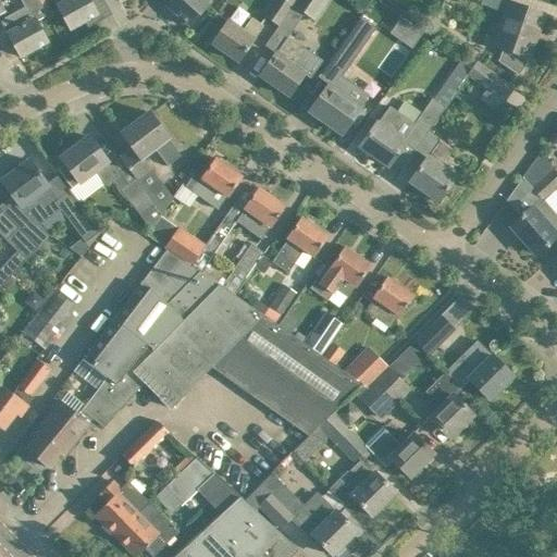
[(47,14),(38,0),(20,0),(24,7),(0,19),(0,20),(20,57),(47,41),(36,21),(47,14)]
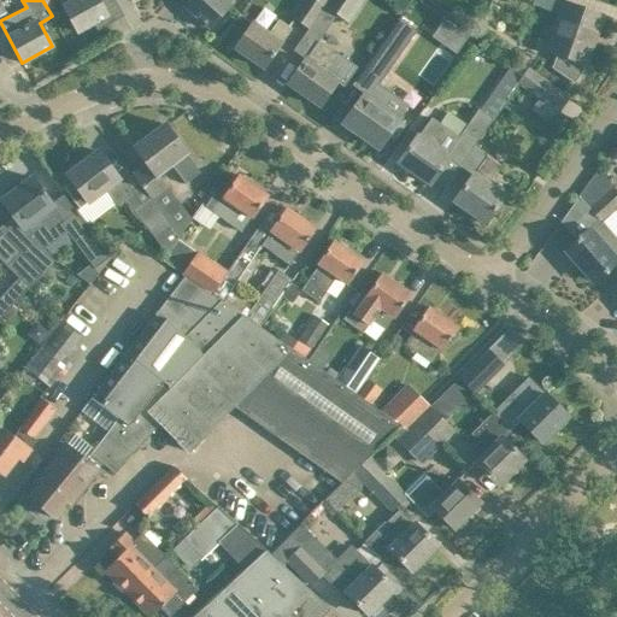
[(59,0),(77,31),(107,16),(99,0),(59,0)]
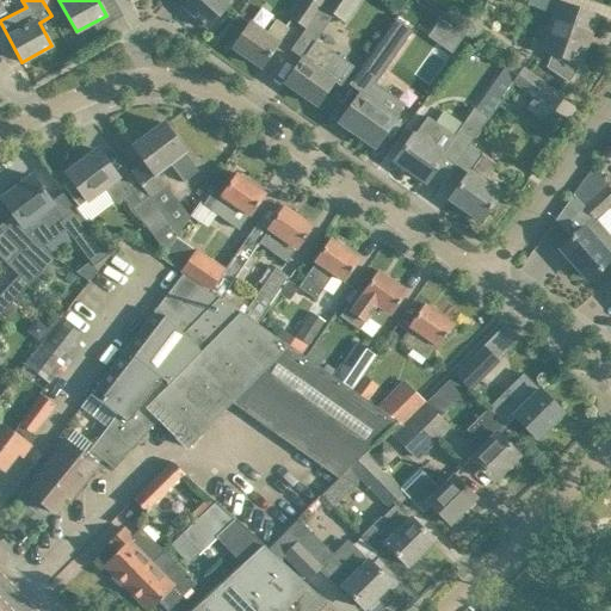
[(208,26),(226,7),(226,6),(230,0),(185,0),(183,4),(208,26)]
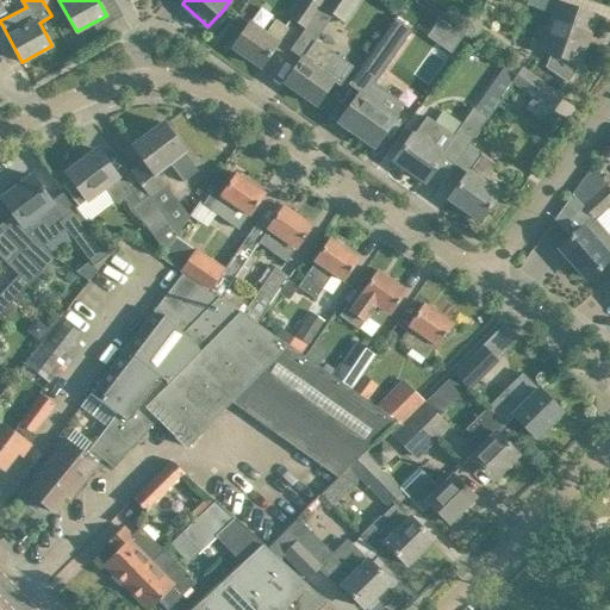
[(302,0),(290,18),(304,27),(305,29),(321,6),(325,0),(302,0)]
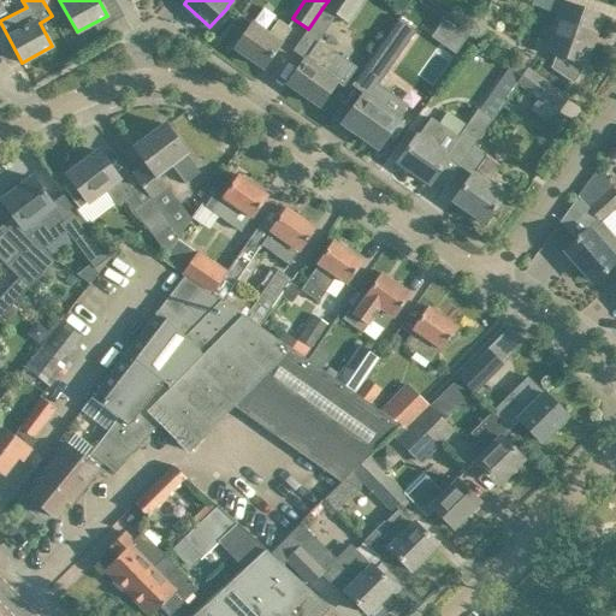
[(329,0),(324,6),(336,15),(338,16),(348,23),(363,0),(329,0)]
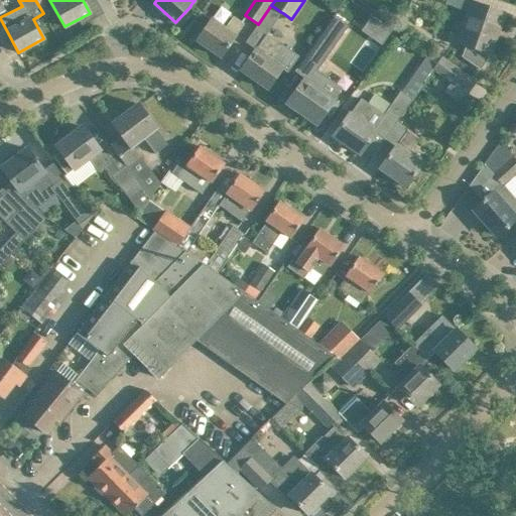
[(504,13),(470,1),(457,42),(465,49),(461,56),(463,58),(480,70),(480,69),(483,63),(486,58),(488,52),(490,52),(504,13)]
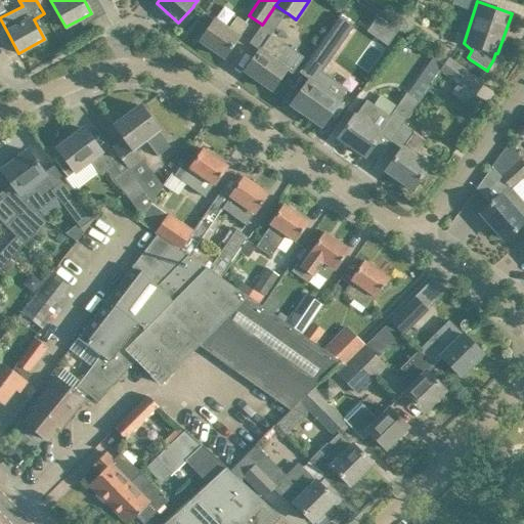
[(369,30),(388,43),(399,28),(380,14),(369,30)]
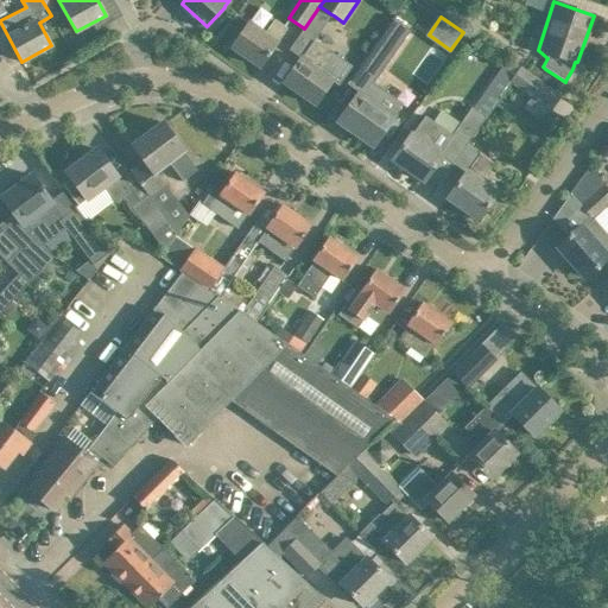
[(363,61),(380,73),(410,30),(394,18),(363,61)]
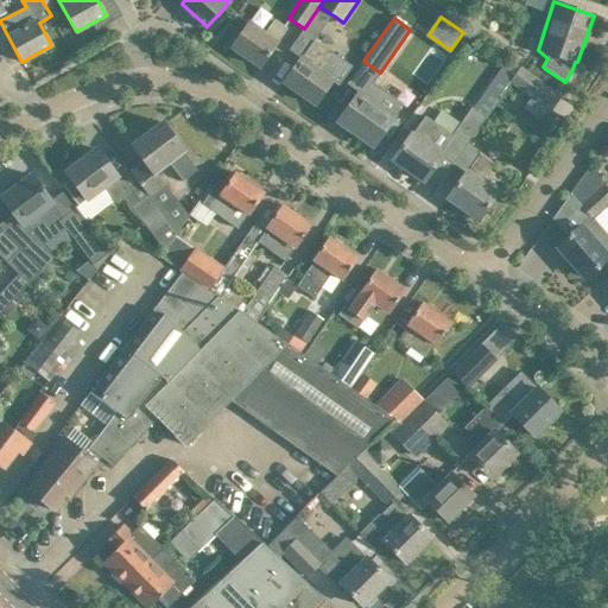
[(248,23),(246,26),(232,46),(260,65),(286,29),(276,20),(265,35),(248,23)]
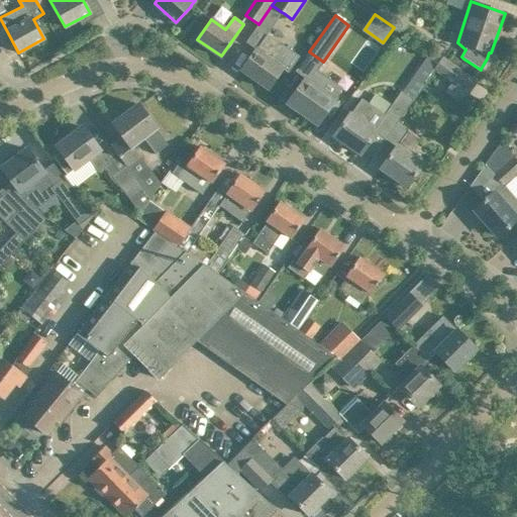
[(281,45),(266,35),(241,70),(268,89),(282,68),(289,72),(299,57),(282,44),(281,45)]
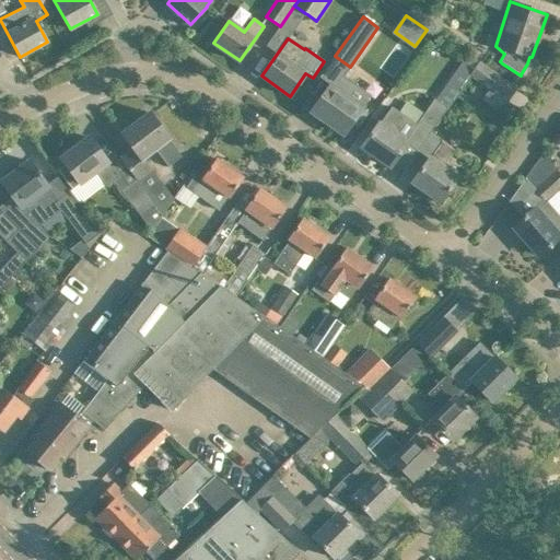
[(435,100),(434,101),(446,109),(447,108),(470,74),(470,76),(479,62),(467,54),(435,100)]
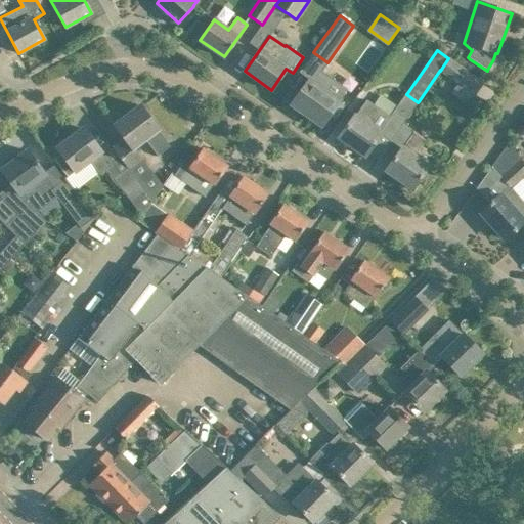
[(483,82),(448,58),(440,71),(475,94),(483,82)]
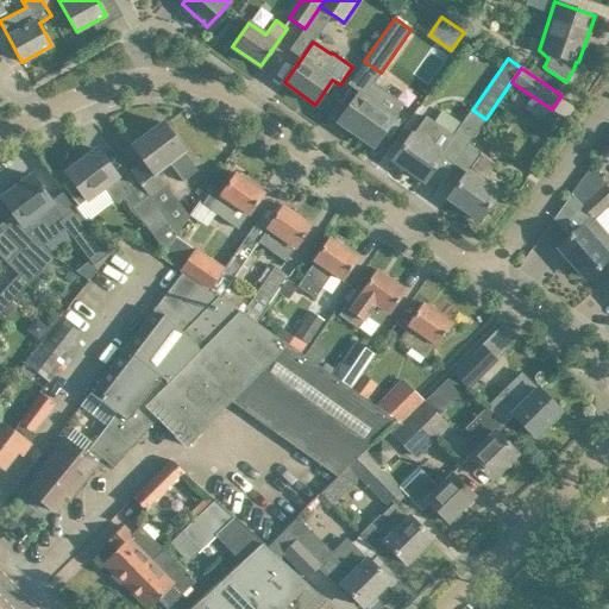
[(402,105),(368,80),(339,120),(374,145),(402,105)]
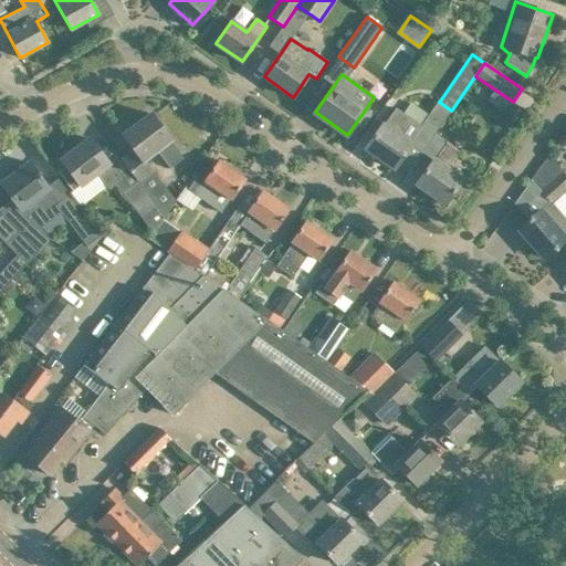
[(439,102),(421,126),(435,135),(451,111),(439,102)]
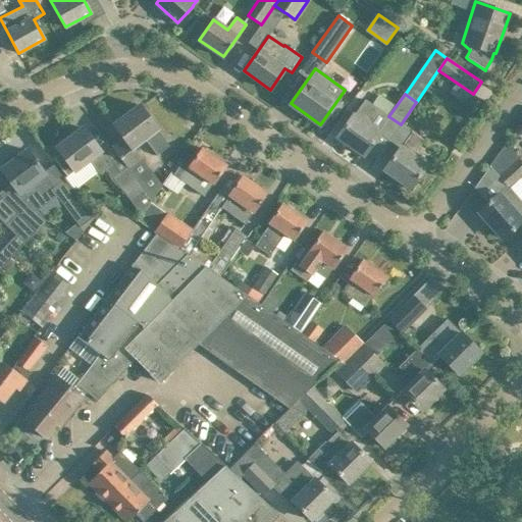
[(337,137),(364,155),(379,134),(389,141),(401,124),(388,116),(365,100),(354,115),(353,114),(337,137)]
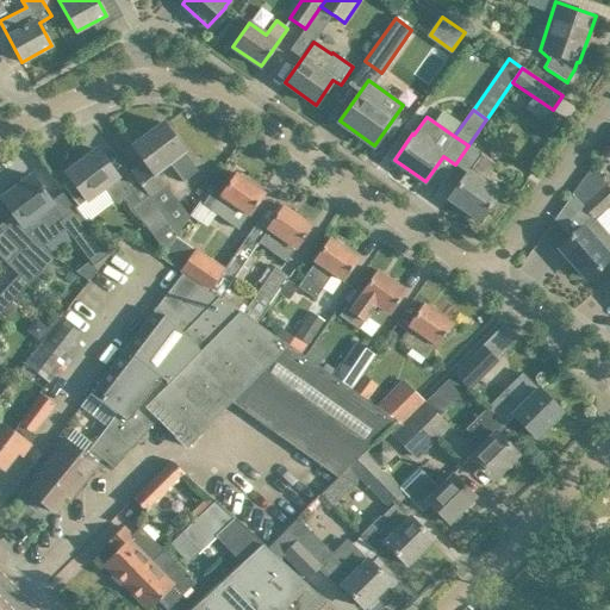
[(149,195),(178,234),(190,216),(188,215),(157,174),(170,163),(184,181),(198,170),(184,151),(185,151),(163,123),(132,145),(145,162),(131,173),(149,195)]
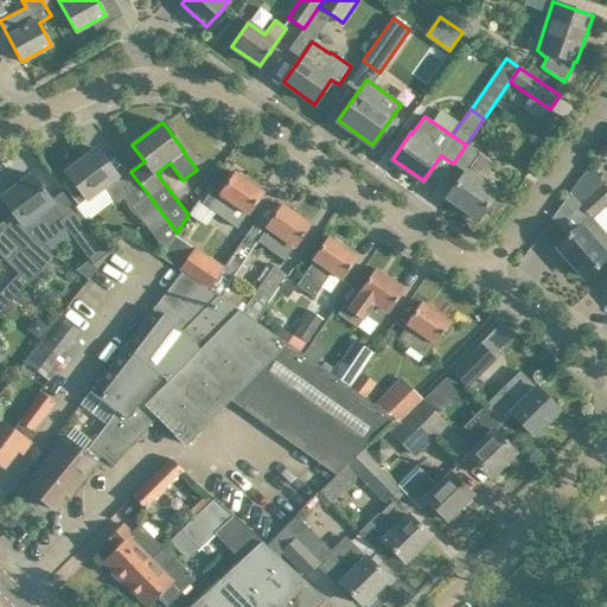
[(62,184),(80,206),(104,187),(114,200),(128,190),(120,180),(96,148),(65,172),(71,178),(62,184)]
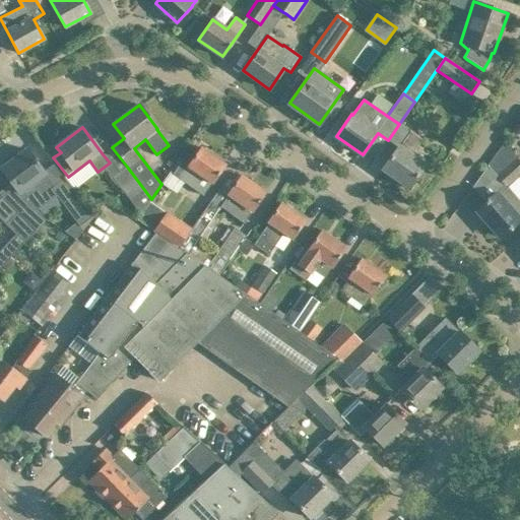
[(398,146),(394,152),(382,169),(409,188),(426,165),(411,154),(421,139),(411,132),(399,147),(398,146)]
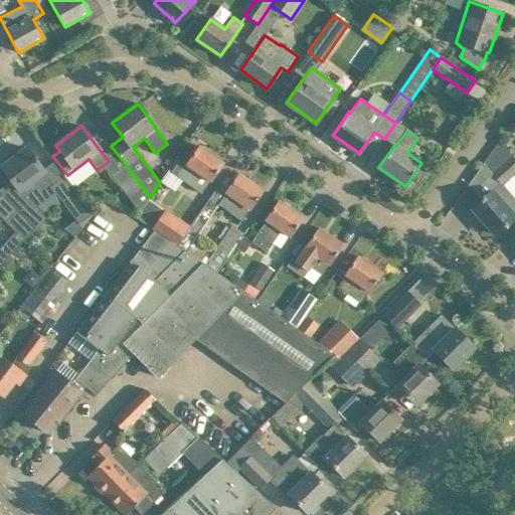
[(481,200),(472,207),(496,235),(511,222),(514,217),(514,199),(503,185),(514,176),(514,174),(514,160),(506,150),(499,142),(483,164),(487,168),(500,183),(481,200)]
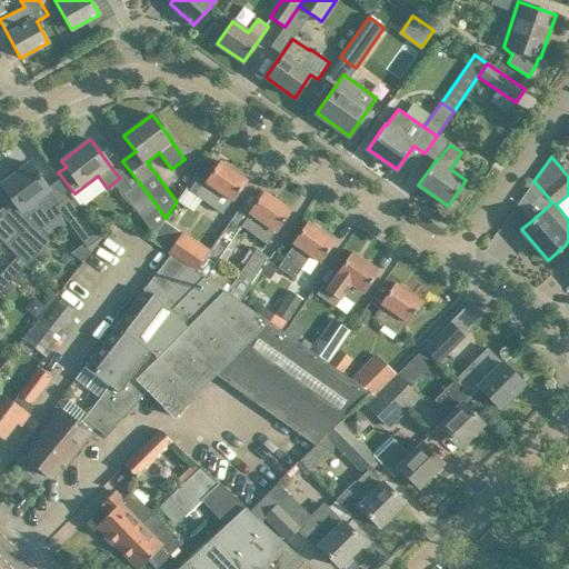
[(195,175),(185,187),(201,199),(223,213),(232,201),(233,198),(247,180),(220,161),(207,180),(206,182),(199,178),(195,175)]
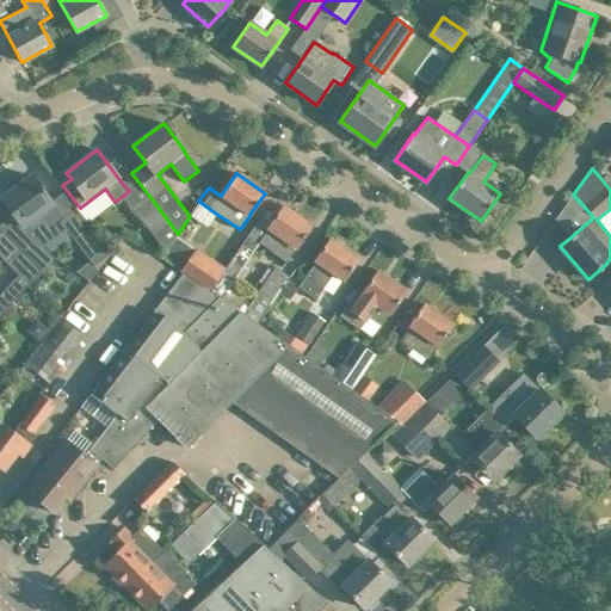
[(12,214),(0,222),(0,228),(2,230),(23,251),(32,260),(45,246),(42,242),(54,233),(48,226),(61,215),(53,204),(51,203),(47,195),(32,176),(0,199),(12,214)]
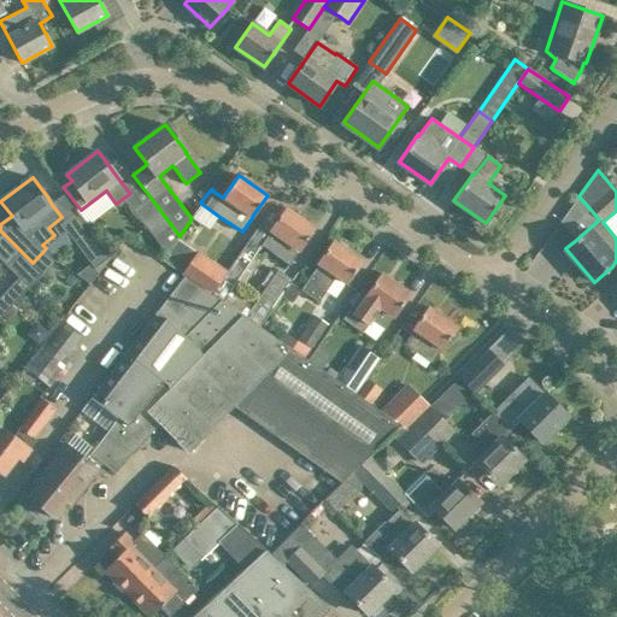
[(151,198),(133,211),(166,254),(177,239),(180,236),(151,198)]
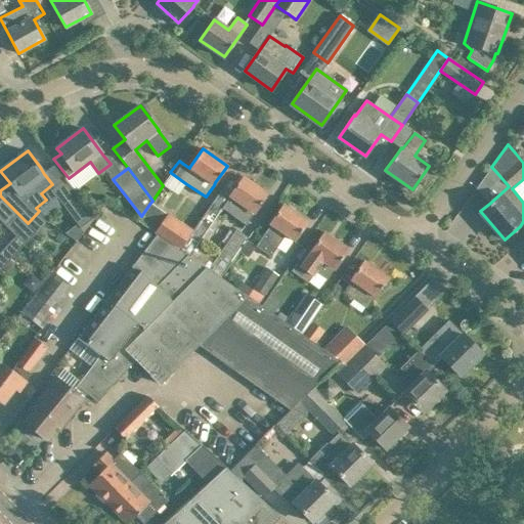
[(223,209),(246,224),(267,193),(243,177),(229,195),(221,208),(223,209)]
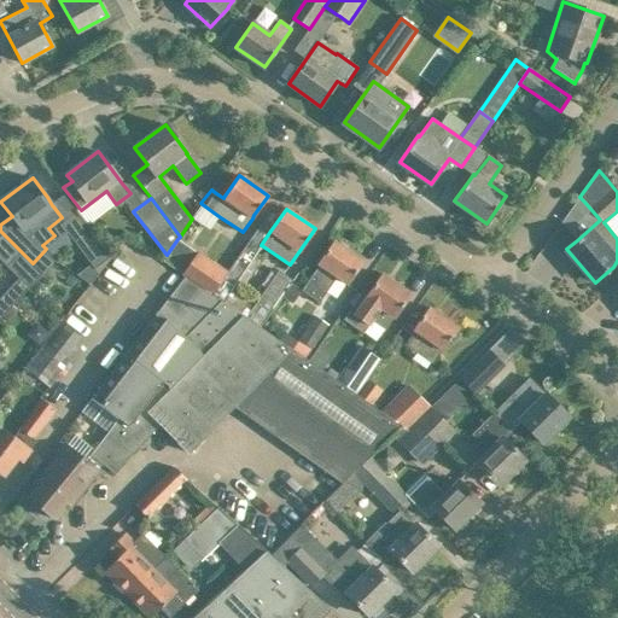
[(270,231),(261,223),(227,273),(213,293),(261,326),(275,304),(262,295),(254,305),(232,291),(263,246),(261,245),(270,231)]
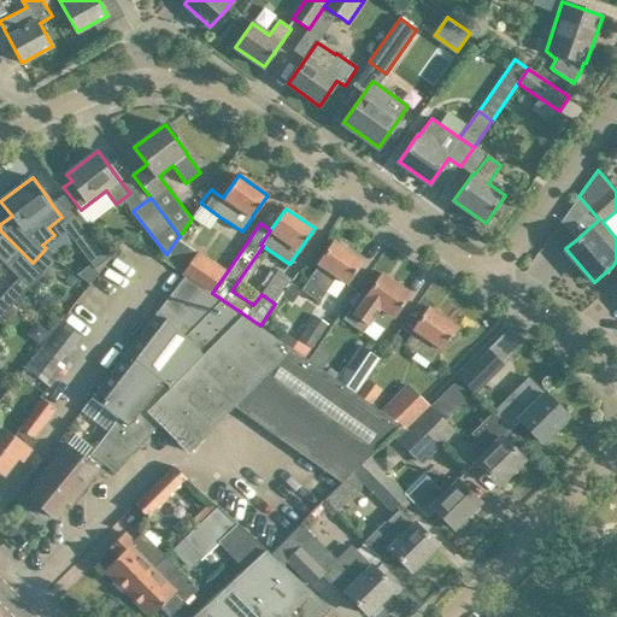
[(87,228),(71,239),(92,265),(94,269),(110,258),(100,246),(87,228)]
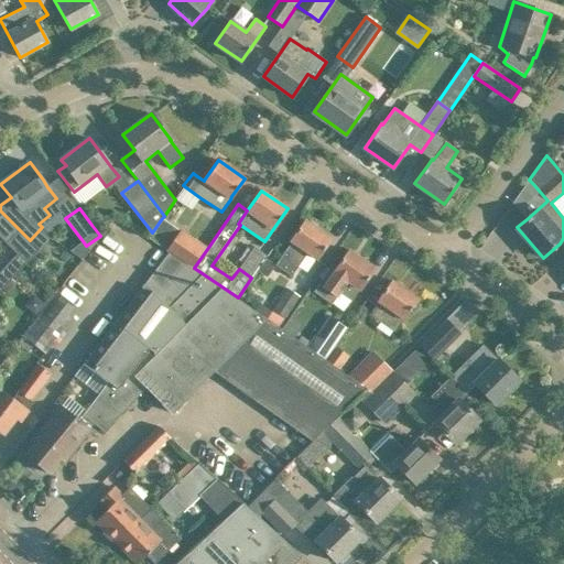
[(0,290),(4,285),(25,263),(39,249),(30,240),(21,231),(2,213),(0,214),(0,237),(17,253),(0,272),(0,290)]
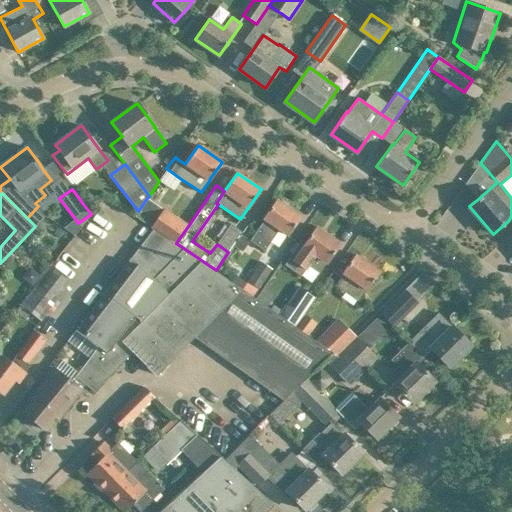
[(154,227),(176,243),(188,226),(147,198),(138,211),(136,215),(154,227)]
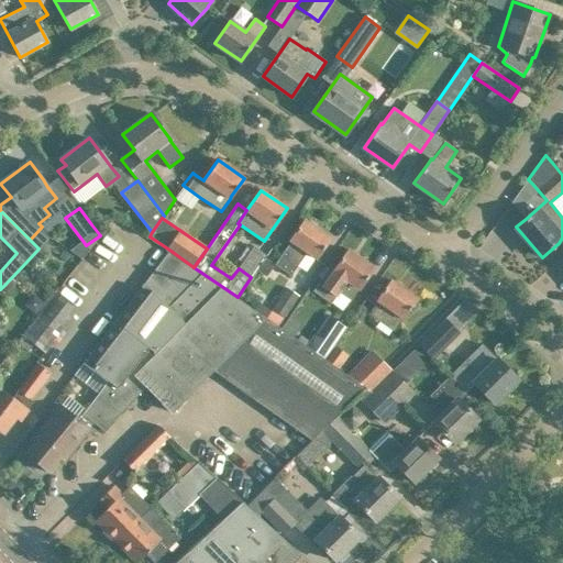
[(273,265),(290,277),(307,253),(316,258),(331,238),(305,220),(290,241),(274,264),(273,265)]
